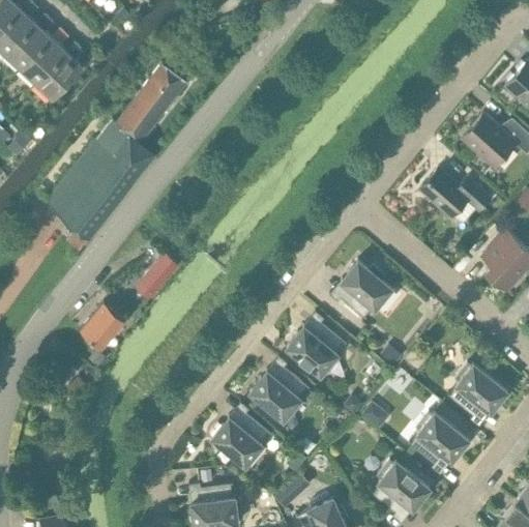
[(20,9),(0,30),(0,48),(6,55),(37,22),(31,17),(39,8),(31,0),(29,0),(22,8),(20,9)]
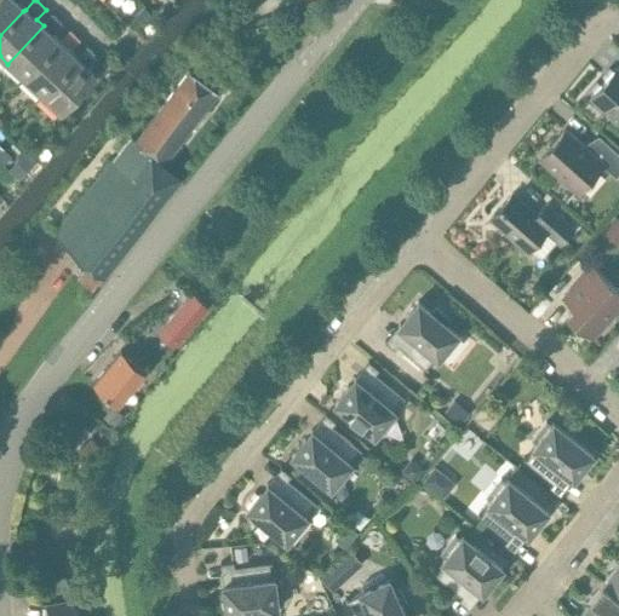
[(0,0),(0,35),(23,11),(26,10),(19,4),(22,0),(0,0)]
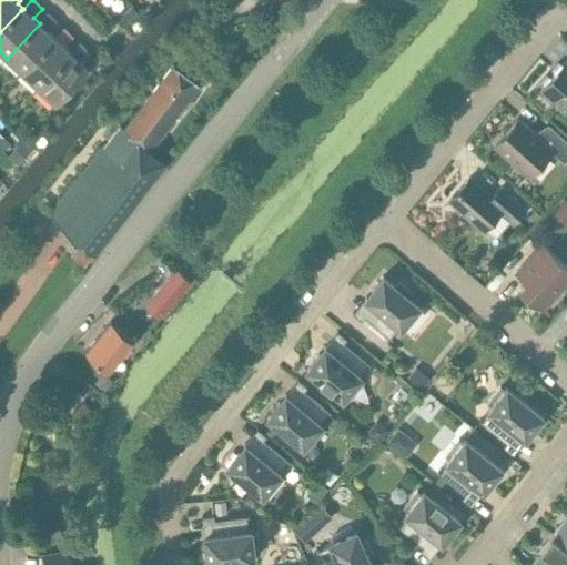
[(132,9),(127,16),(135,23),(142,17),(132,9)]
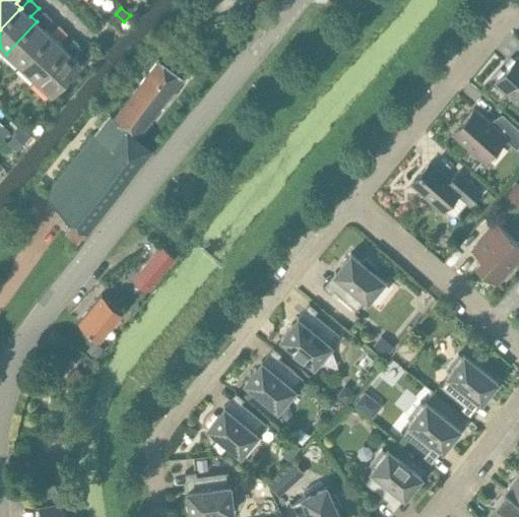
[(37,21),(6,54),(21,67),(51,36),(46,30),(54,21),(45,13),(37,21)]
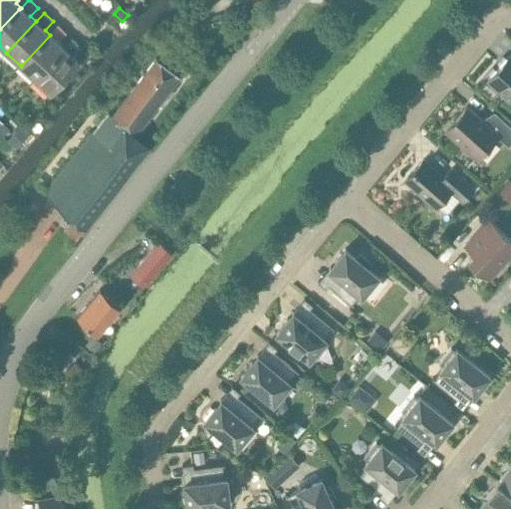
[(50,35),(21,66),(35,80),(65,49),(60,44),(68,35),(59,26),(50,35)]
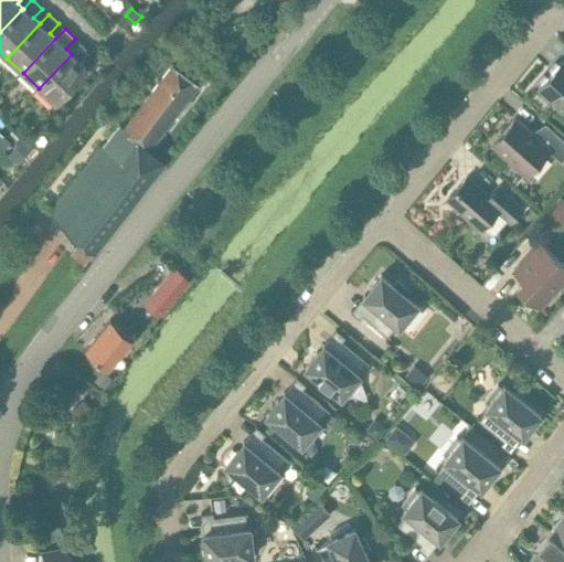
[(72,54),(39,88),(56,105),(88,70),(82,63),(91,53),(81,44),(72,54)]
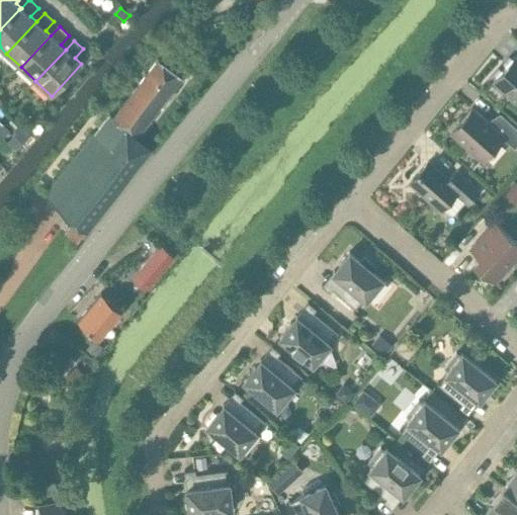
[(516,60),(515,59),(494,83),(516,103),(516,60)]
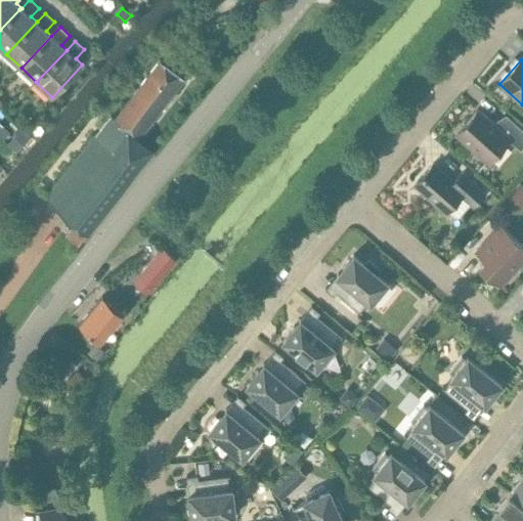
[(67,240),(70,242),(79,250),(155,153),(140,140),(186,79),(163,61),(163,62),(160,60),(115,120),(112,118),(97,137),(96,136),(46,201),(77,226),(67,240)]
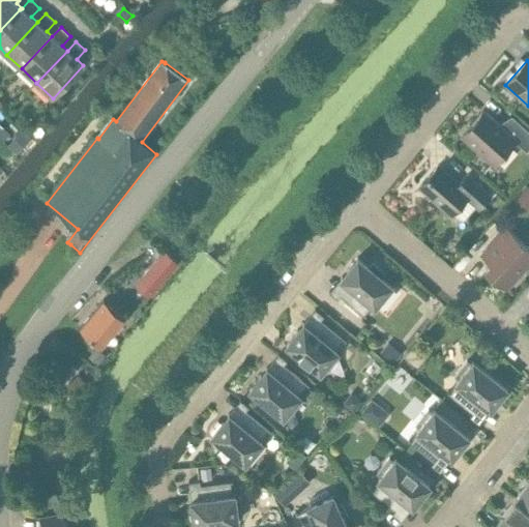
[(462,137),(495,167),(516,143),(527,153),(528,152),(528,134),(516,122),(506,133),(485,112),(462,137)]
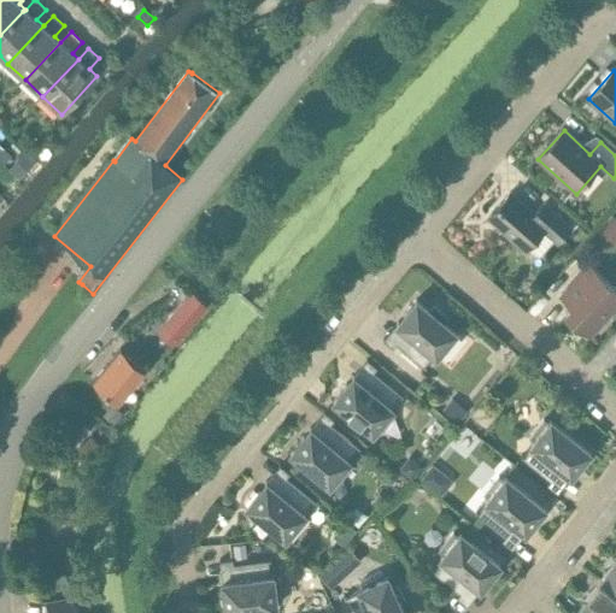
[(526,252),(528,249),(539,259),(555,241),(558,245),(572,230),(545,206),(535,217),(510,195),(490,219),(526,252)]
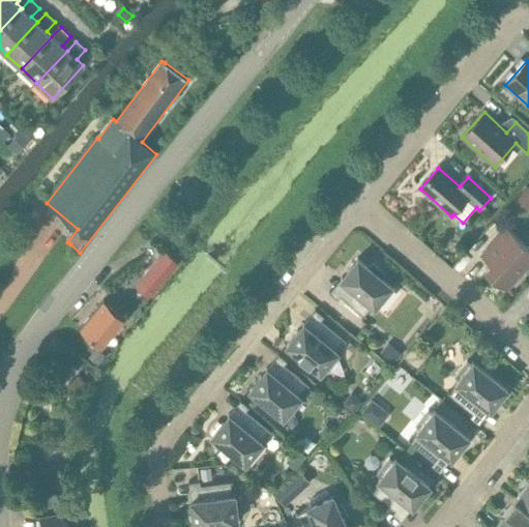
[(528,188),(517,202),(527,210),(528,208),(528,188)]
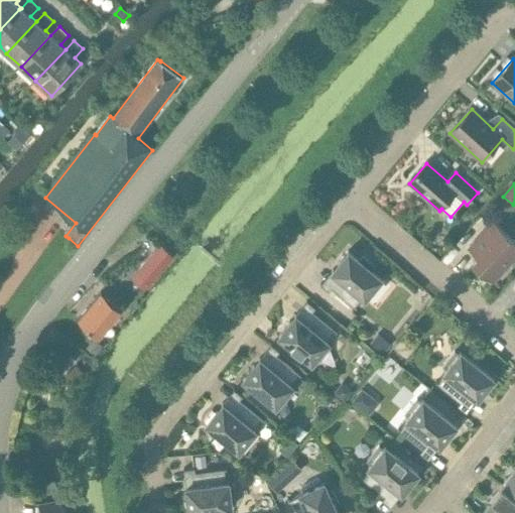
[(479,258),(474,263),(494,282),(514,258),(514,244),(493,224),(470,249),(479,258)]
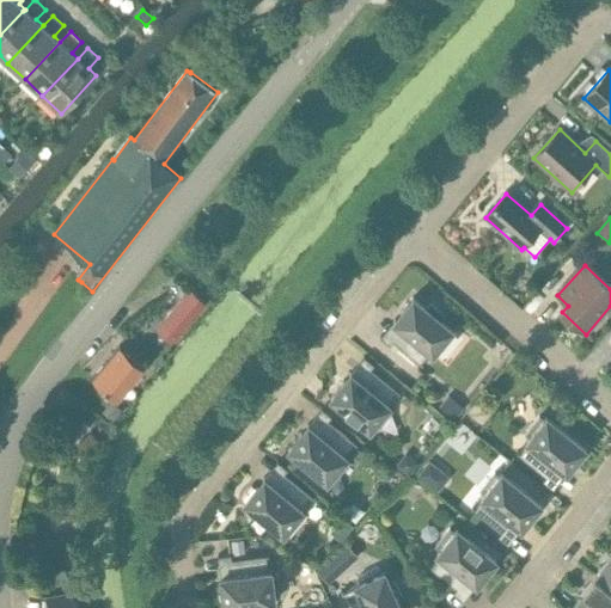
[(185,299),(163,324),(177,337),(206,304),(190,290),(185,299)]
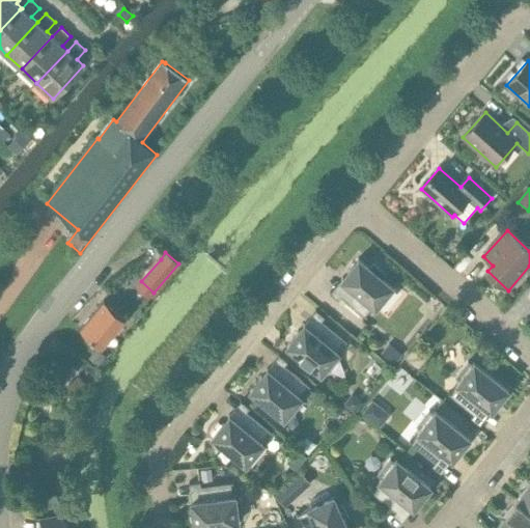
[(359,260),(330,296),(338,302),(341,299),(367,320),(367,318),(365,317),(373,307),(375,309),(393,288),(383,279),(386,276),(374,267),(371,270),(359,260)]
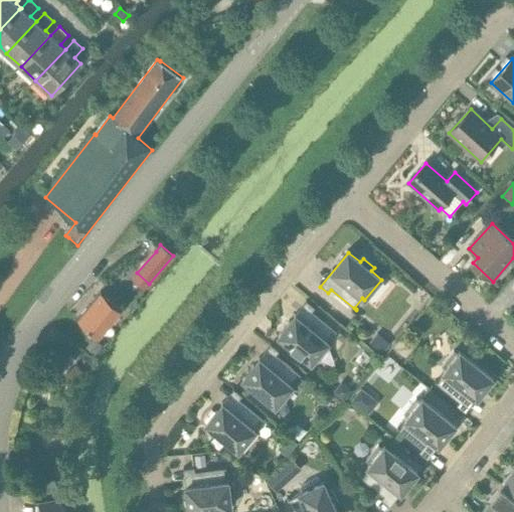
[(103,293),(79,321),(99,338),(122,310),(103,293)]
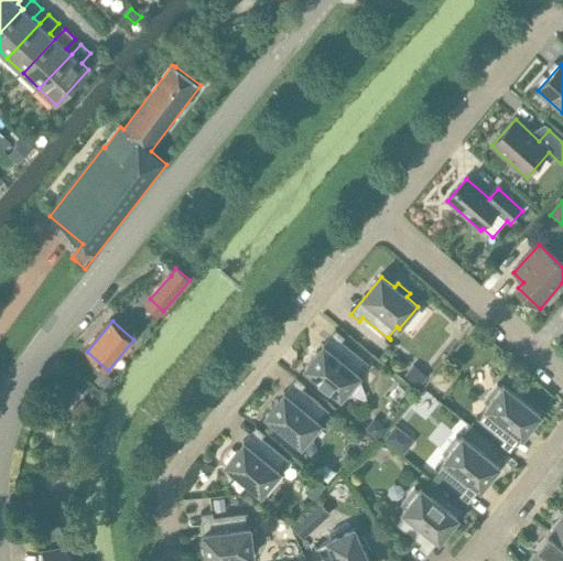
[(324,346),(305,368),(342,398),(344,395),(347,398),(360,383),(357,379),(359,376),(357,374),(366,364),(368,366),(369,365),(342,343),(333,354),(324,346)]
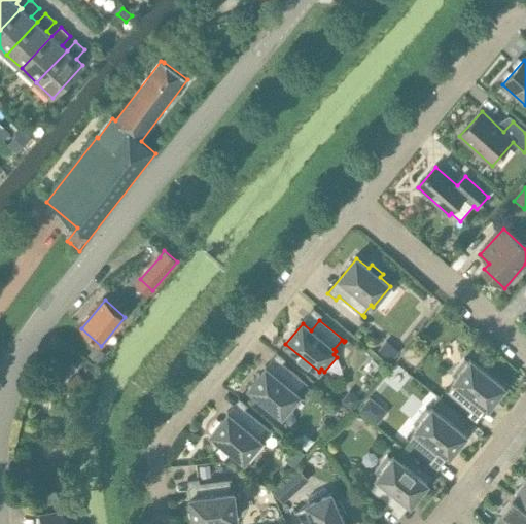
[(386,343),(378,353),(392,364),(400,353),(386,343)]
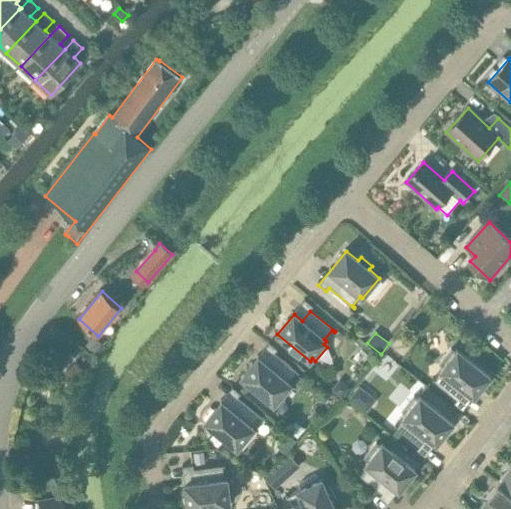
[(94,337),(86,346),(95,354),(103,345),(94,337)]
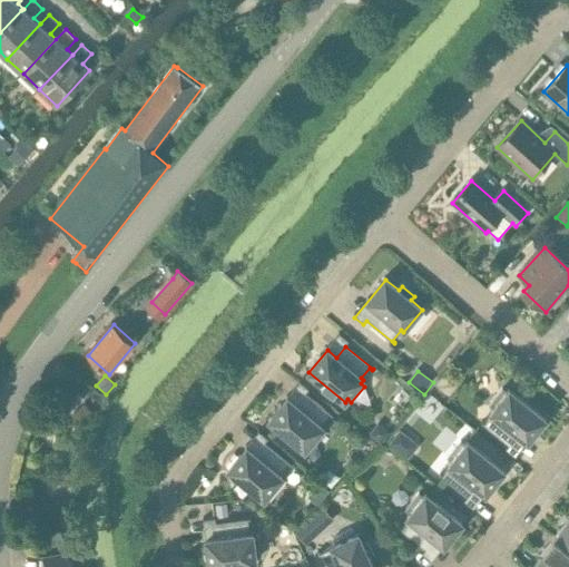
[(482,423),(481,424),(509,447),(518,436),(528,443),(546,420),(509,390),(507,393),(502,391),(490,407),(493,410),(491,413),(493,416),(484,426),(482,423)]
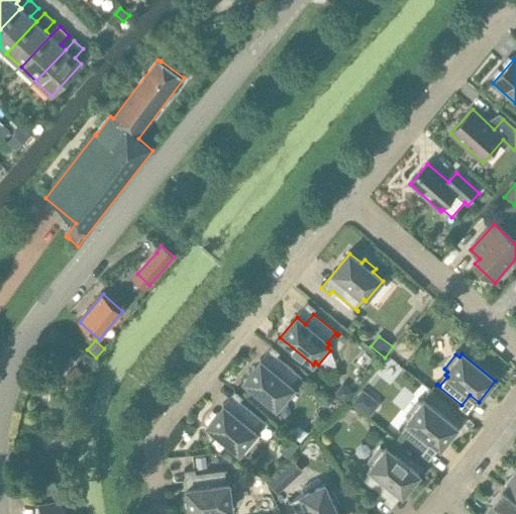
[(261,361),(243,382),(277,409),(279,406),(283,409),(295,394),(291,391),(294,388),(292,387),(299,378),(301,379),(302,378),(278,357),(269,368),(261,361)]
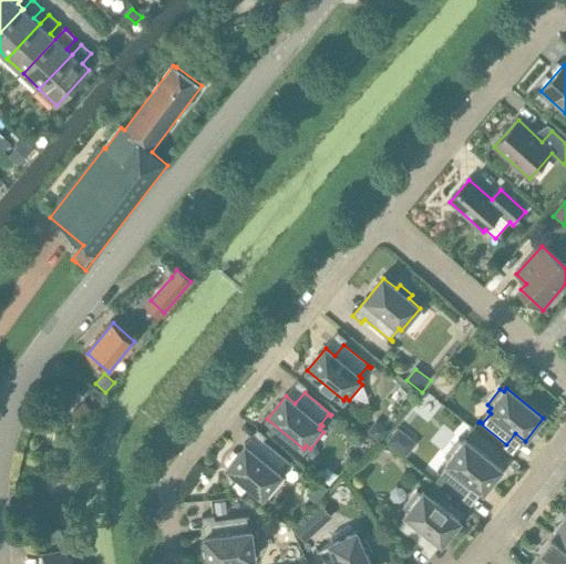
[(377,423),(368,436),(379,444),(389,432),(377,423)]
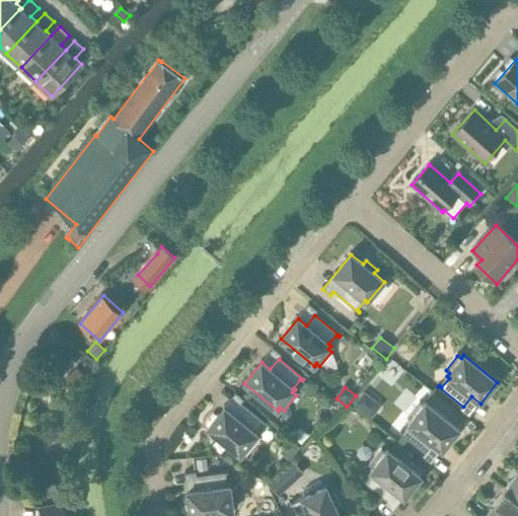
[(364,393),(354,406),(371,420),(381,408),(364,393)]
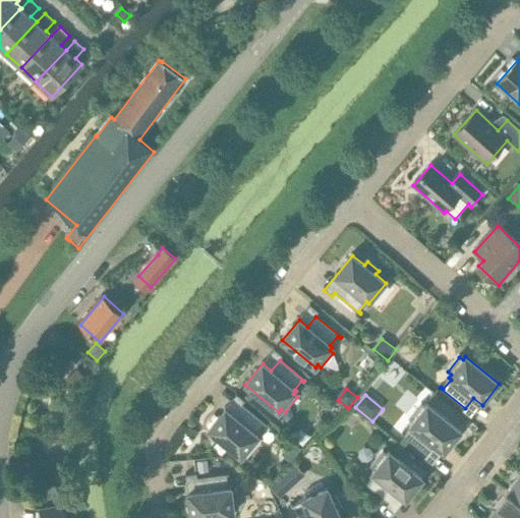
[(403,435),(402,436),(427,456),(436,446),(444,452),(461,432),(427,404),(424,407),(421,404),(409,419),(413,422),(410,425),(412,426),(405,437),(403,435)]
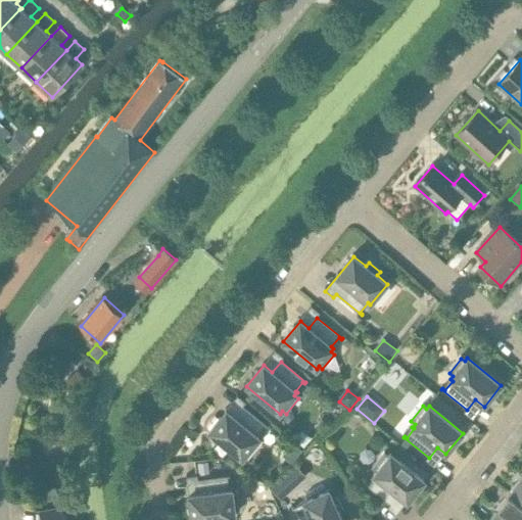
[(226,411),(209,431),(221,441),(218,444),(229,454),(232,451),(242,459),(259,438),(257,436),(266,427),(268,429),(268,428),(243,407),(235,418),(226,411)]
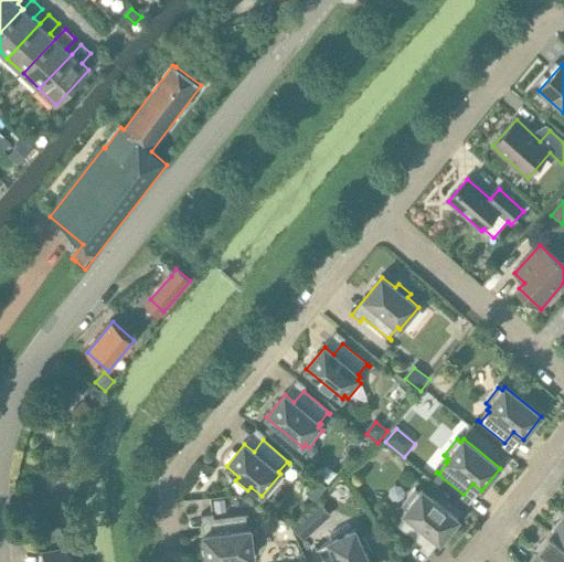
[(395,523),(395,525),(422,547),(431,534),(440,542),(458,520),(422,490),(419,494),(415,490),(403,507),(406,510),(404,513),(406,515),(397,526),(395,523)]
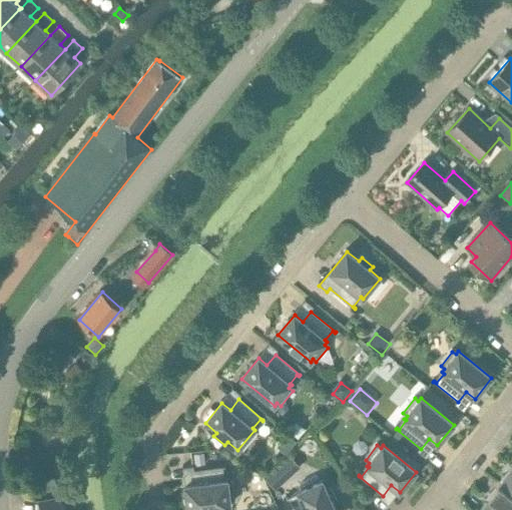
[(204,455),(194,456),(195,468),(205,466),(204,455)]
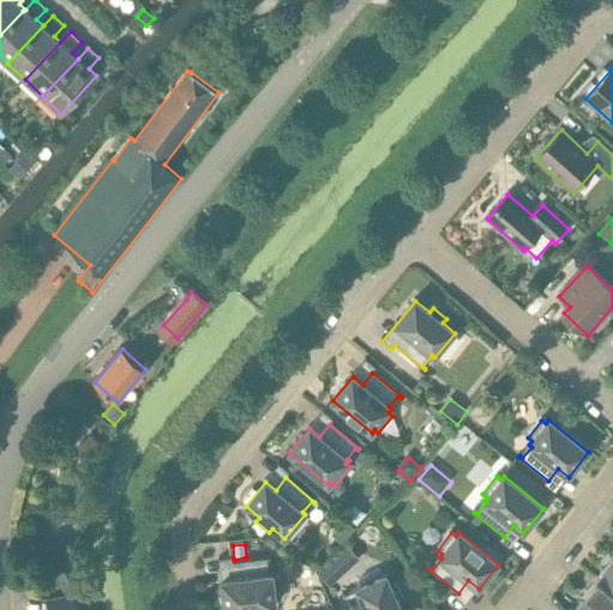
[(235,579),(222,581),(226,609),(260,609),(276,607),(276,603),(282,603),(280,577),(272,577),(272,575),(269,575),(268,561),(270,561),(270,560),(242,562),(233,563),(235,579)]
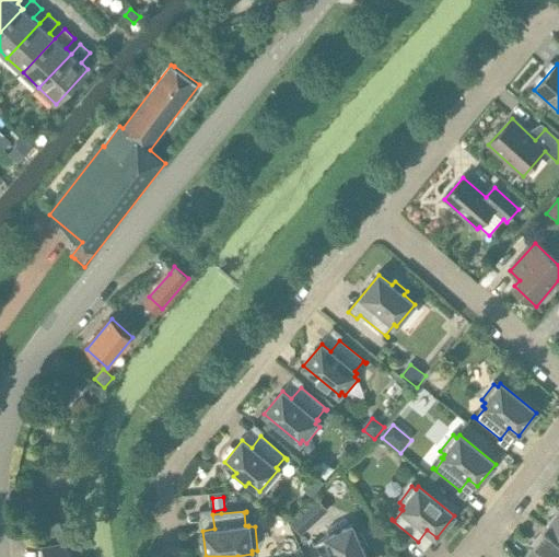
[(558,511),(545,528),(558,538),(558,511)]
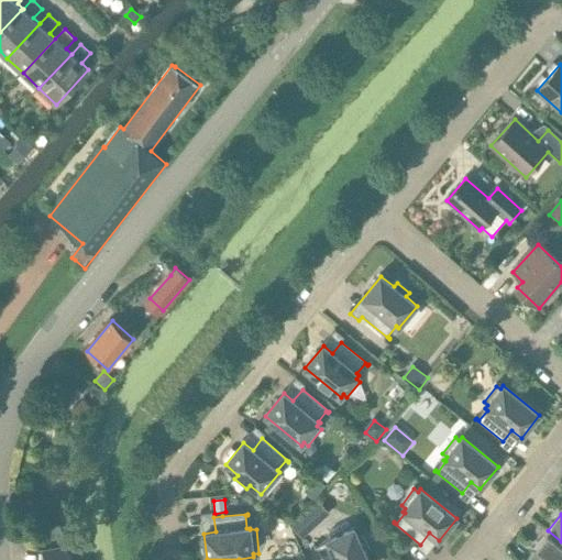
[(291,527),(302,539),(316,527),(305,515),(291,527)]
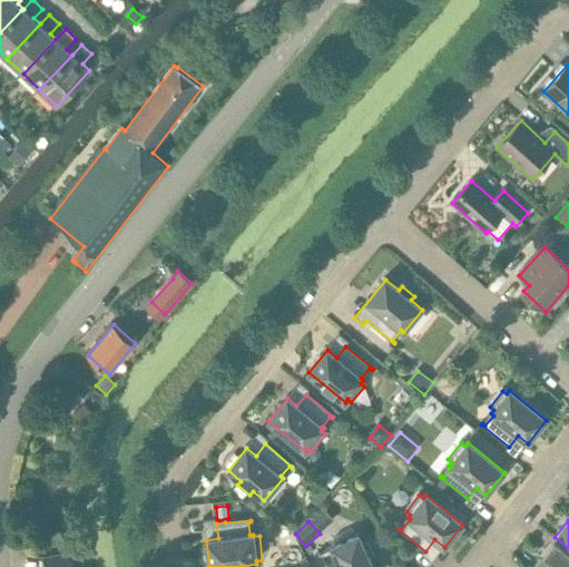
[(320,553),(319,554),(324,566),(373,566),(371,563),(375,560),(369,546),(364,548),(359,536),(357,535),(354,537),(352,533),(333,541),(335,546),(331,547),(332,549),(321,555),(320,553)]
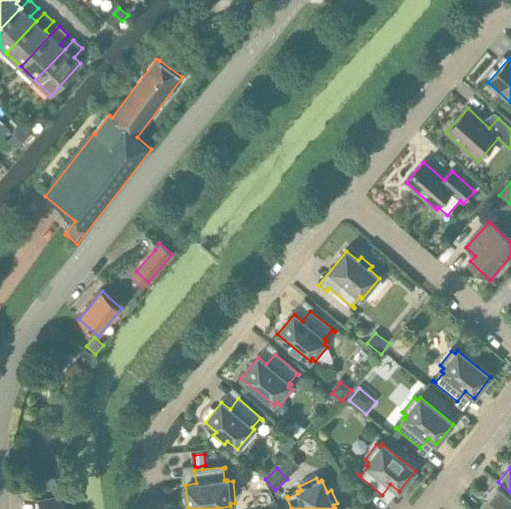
[(510,508),(510,492),(498,482),(497,483),(484,501),(486,502),(481,508),(510,508)]
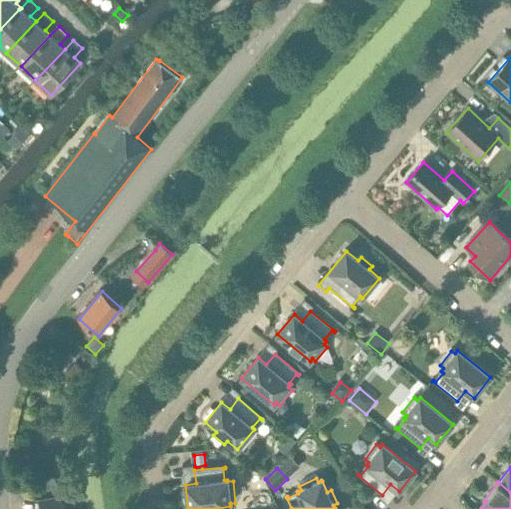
[(64,508),(61,496),(39,501),(41,508),(64,508)]
